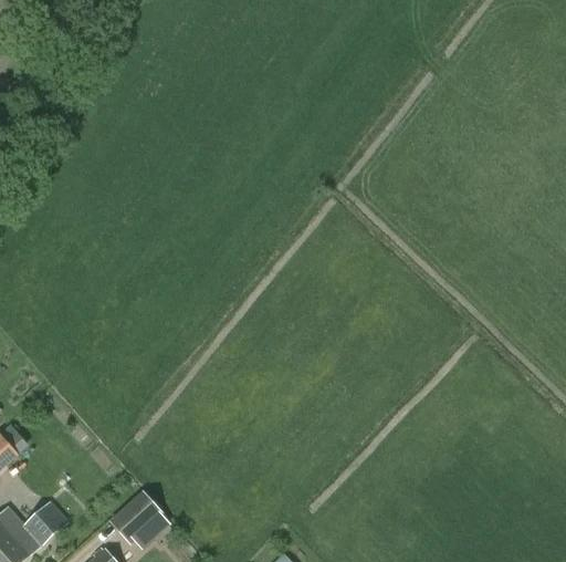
[(0,435),(0,471),(19,455),(1,435),(0,435)]
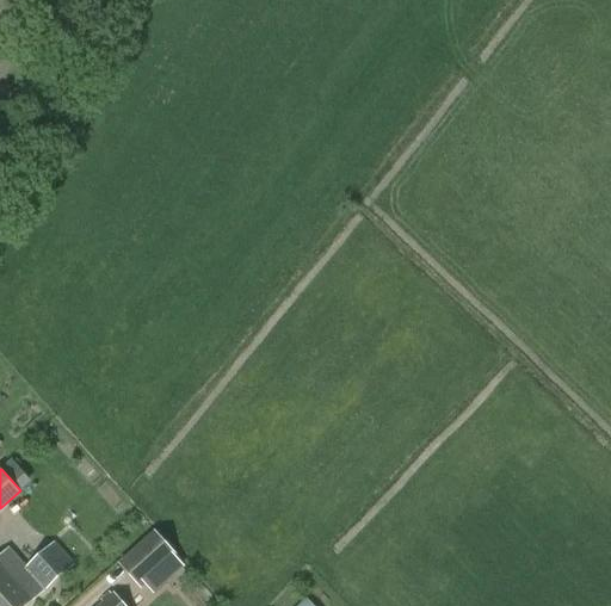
[(146,582),(177,555),(178,554),(155,527),(119,560),(142,586),(146,582)]
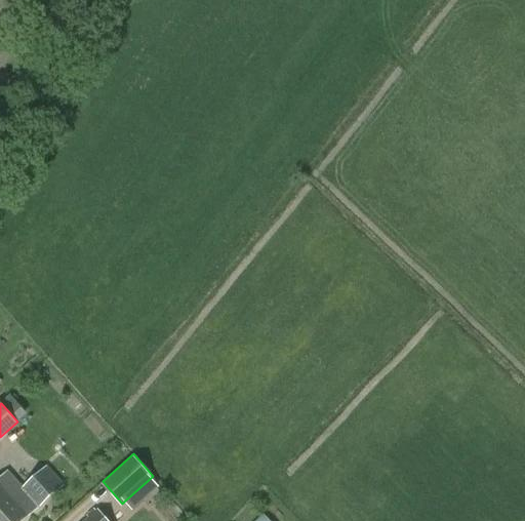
[(0,477),(0,520),(21,520),(38,506),(66,483),(47,462),(19,485),(7,471),(0,477)]
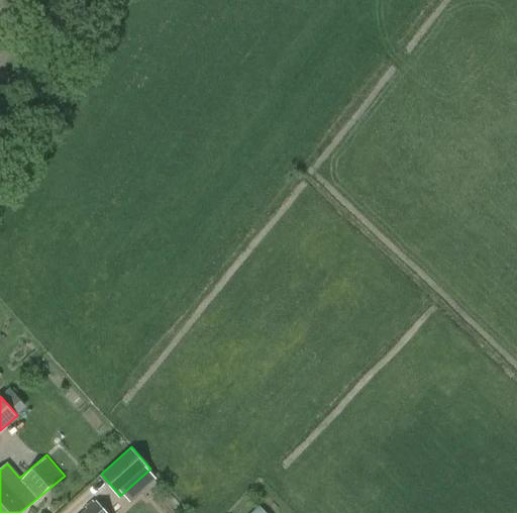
[(106,512),(103,510),(97,502),(84,512),(106,512)]
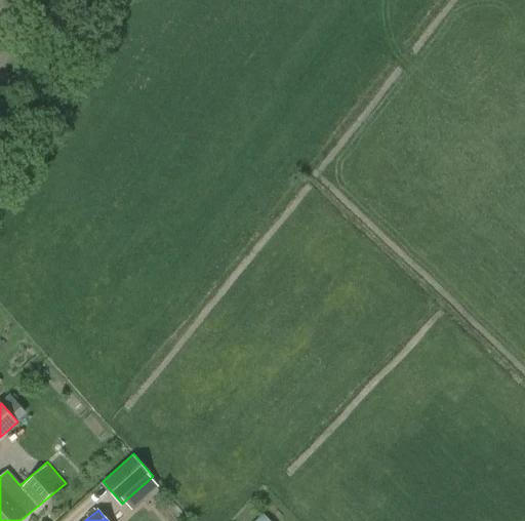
[(252,520),(272,520),(264,511),(252,520)]
